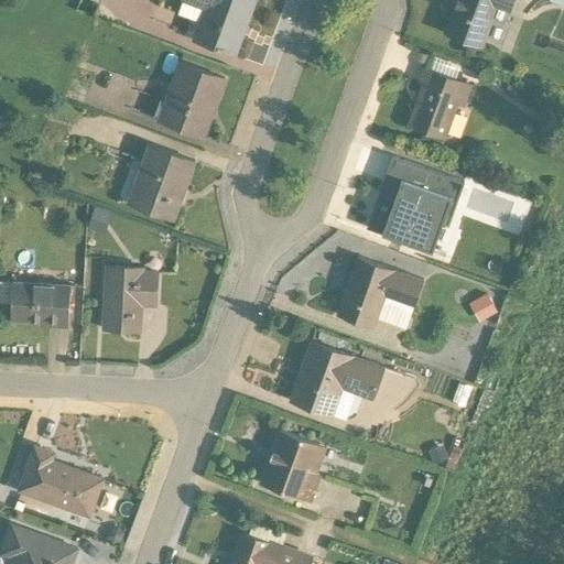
[(191,39),(235,54),(253,0),(179,0),(180,0),(181,1),(176,13),(197,21),(191,39)]
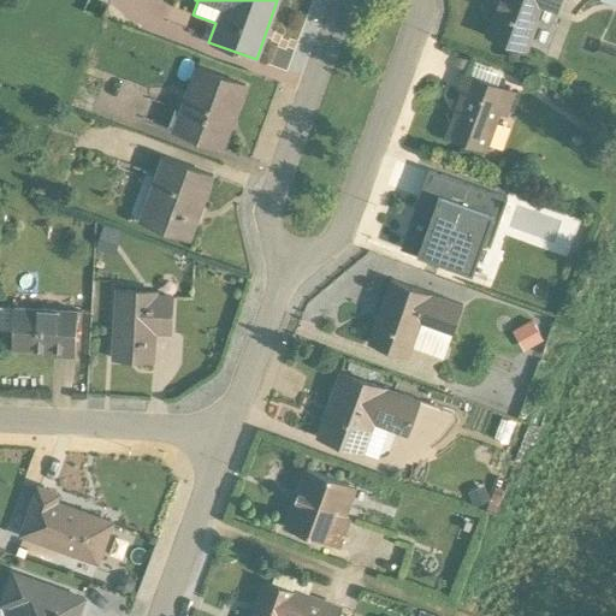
[(499,0),(486,35),(527,51),(543,7),(556,12),(560,0),(499,0)]
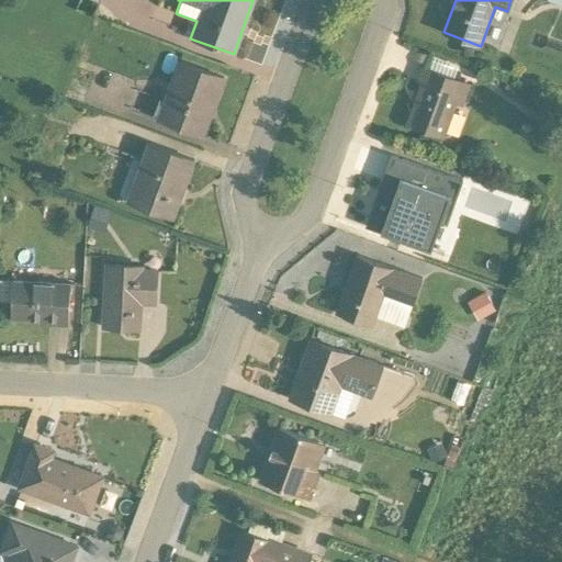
[(418,85),(404,124),(442,138),(454,104),(461,107),(470,83),(453,78),(458,66),(430,56),(427,67),(420,65),(415,82),(418,85)]
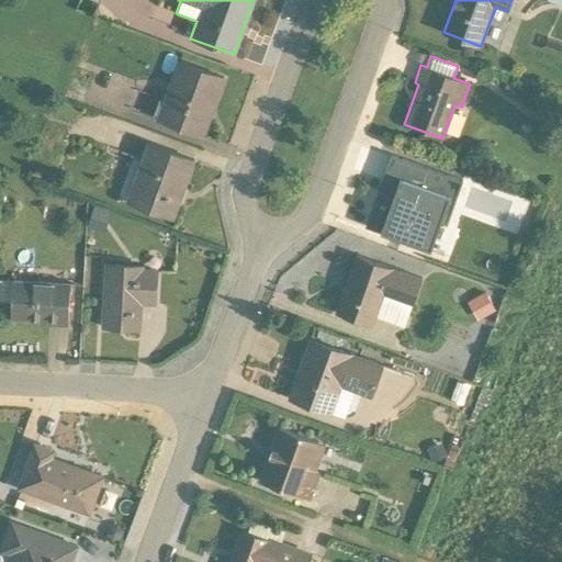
[(225,78),(177,59),(155,120),(203,137),(225,78)]
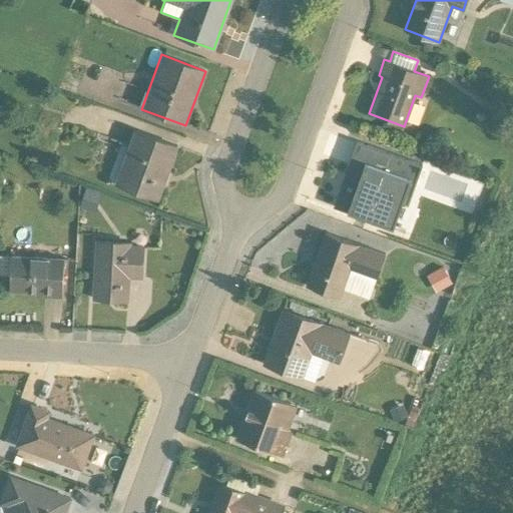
[(133,129),(113,185),(158,201),(178,146),(133,129)]
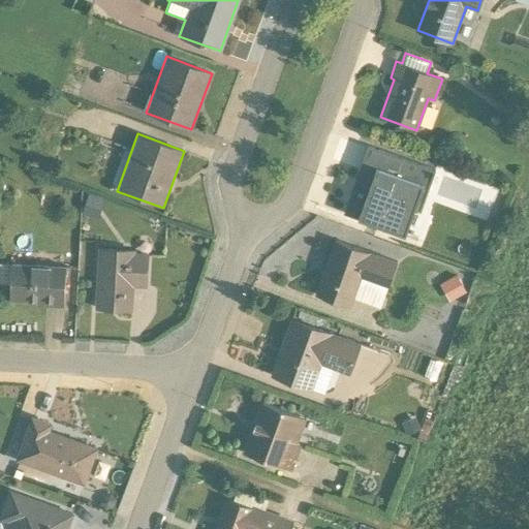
[(409,237),(434,169),(399,156),(397,156),(367,146),(343,213),(409,237)]
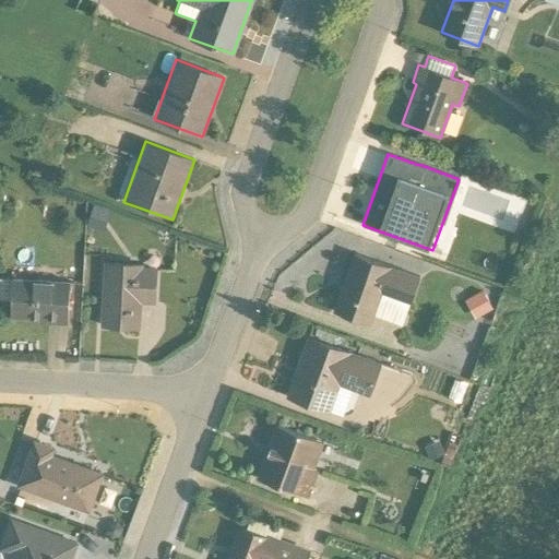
[(109,211),(92,205),(85,226),(103,232),(109,211)]
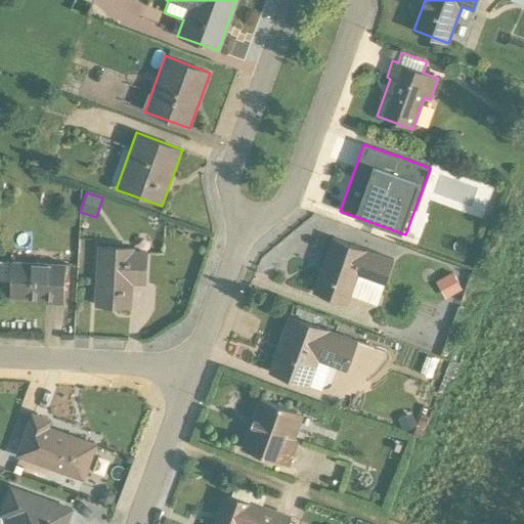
[(330,237),(311,292),(347,304),(350,297),(376,306),(393,259),(330,237)]
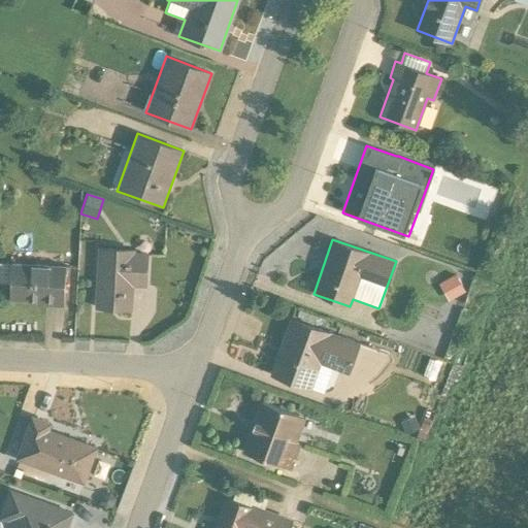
[(99,250),(96,307),(130,309),(131,285),(144,286),(145,255),(133,255),(133,252),(99,250)]
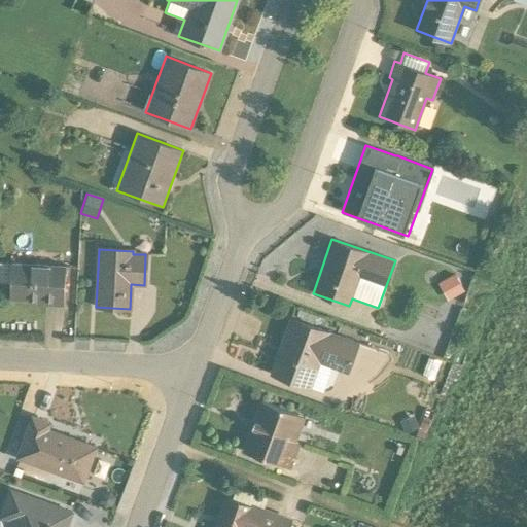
[(65,265),(11,261),(11,262),(0,261),(0,283),(10,284),(9,299),(33,301),(33,305),(63,306),(65,265)]
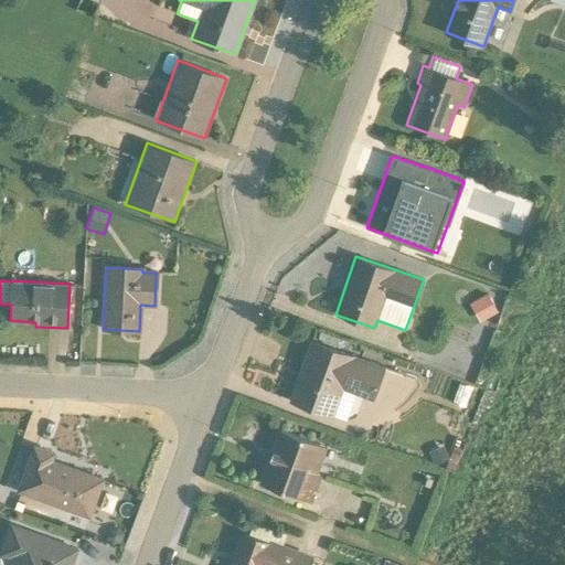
[(310,340),(288,401),(332,417),(333,415),(345,419),(355,394),(373,400),(384,365),(310,340)]
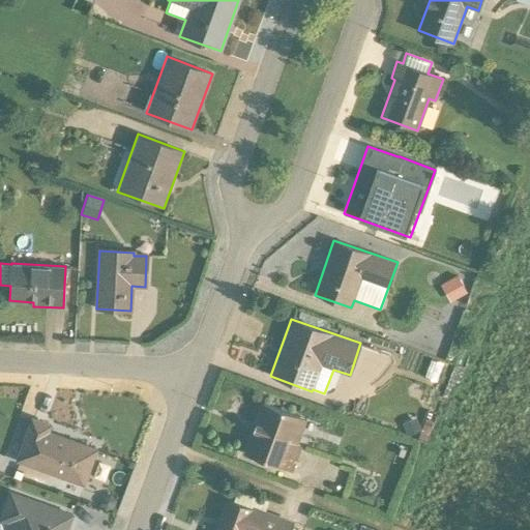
[(305,419),(261,402),(242,453),(292,470),(301,445),(298,444),(305,419)]
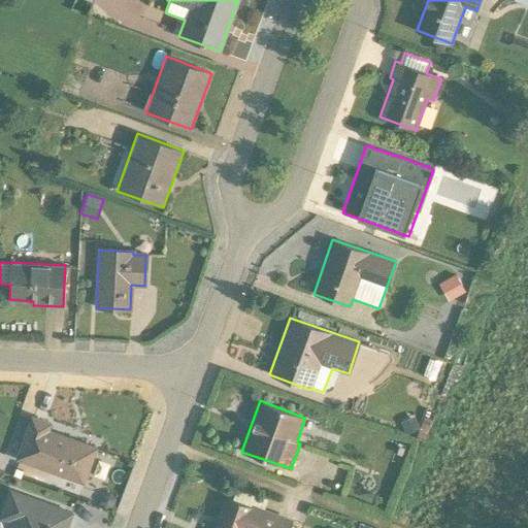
[(50,425),(32,418),(17,459),(83,483),(95,449),(47,431),(50,425)]
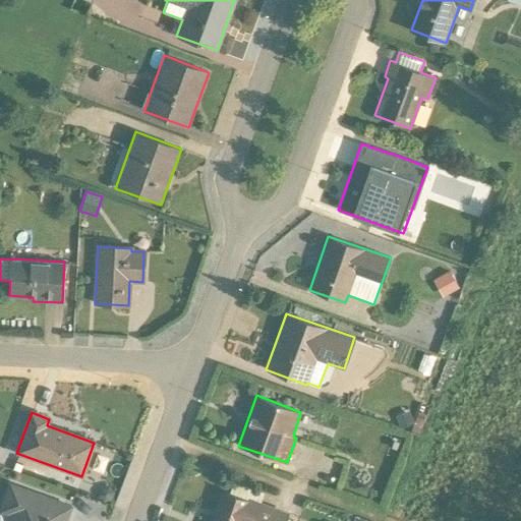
[(222,489),(210,520),(285,520),(289,511),(259,501),(264,491),(233,480),(229,493),(222,489)]
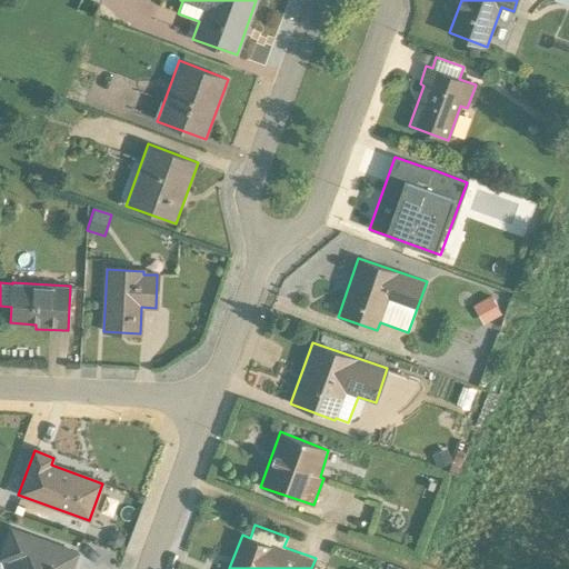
[(0,568),(72,568),(79,552),(10,528),(0,553),(0,559),(6,561),(6,562),(5,566),(0,563),(0,568)]
